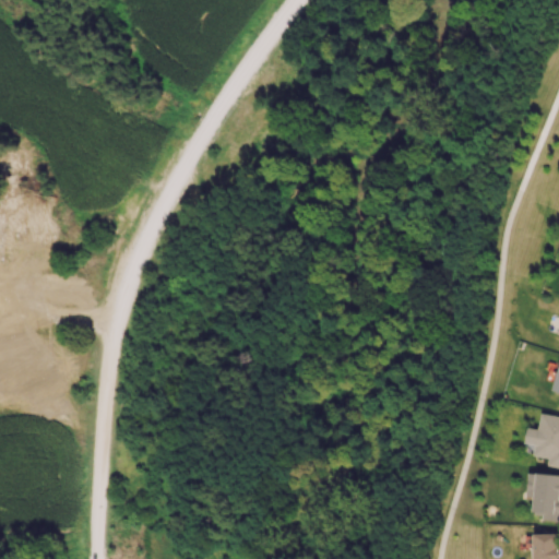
[(558,466),(558,415),(542,412),(538,428),(527,427),(525,442),(535,443),(534,454),(549,458),(548,465),(558,466)]
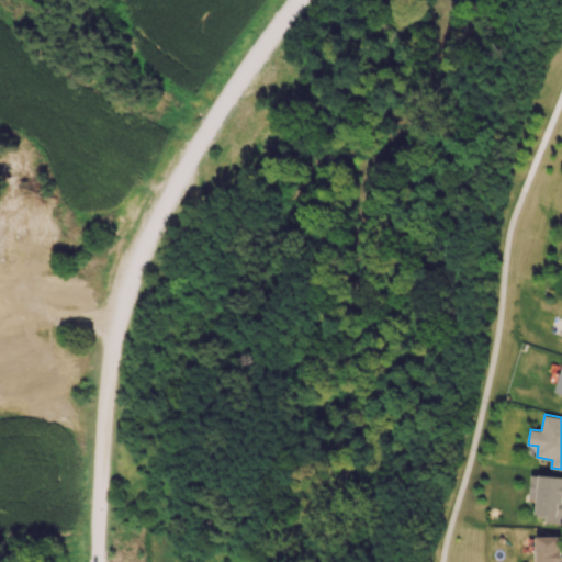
[(561,523),(561,476),(532,474),(530,499),(537,501),(536,516),(546,516),(544,521),(561,523)]
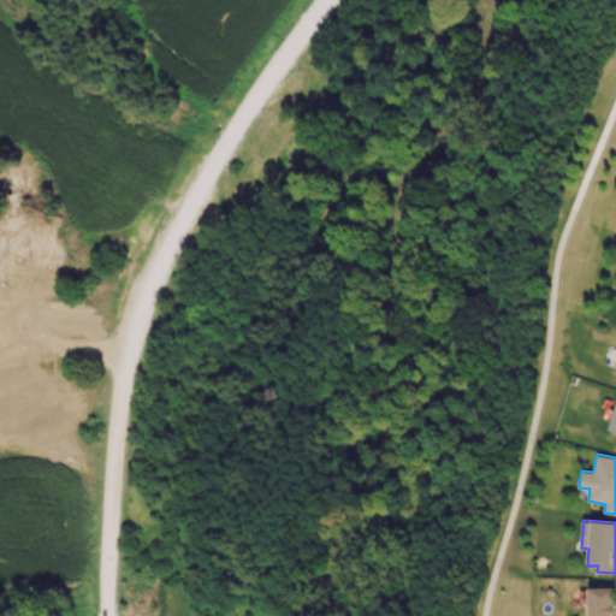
[(615,615),(615,587),(588,587),(587,615),(615,615)]
